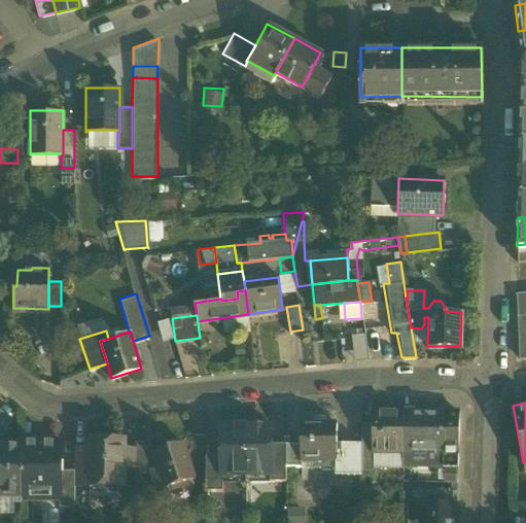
[(404,409),(374,409),(374,422),(374,450),(375,450),(404,451),(404,409)]
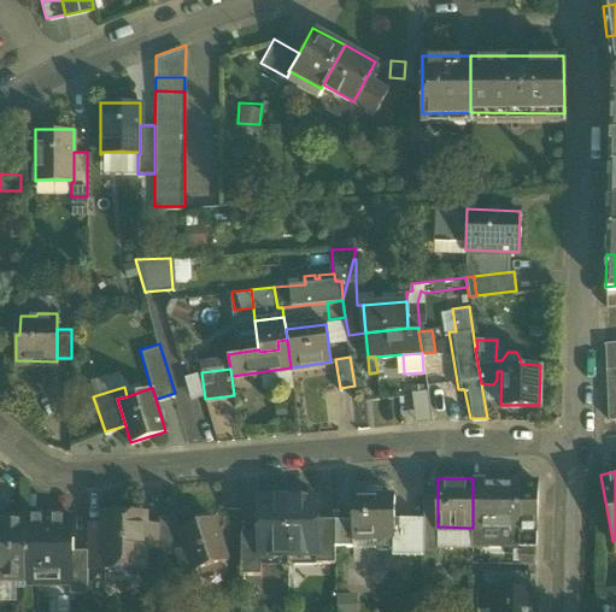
[(520,478),(473,478),(473,528),(473,542),(517,542),(517,528),(520,528),(520,504),(520,478)]
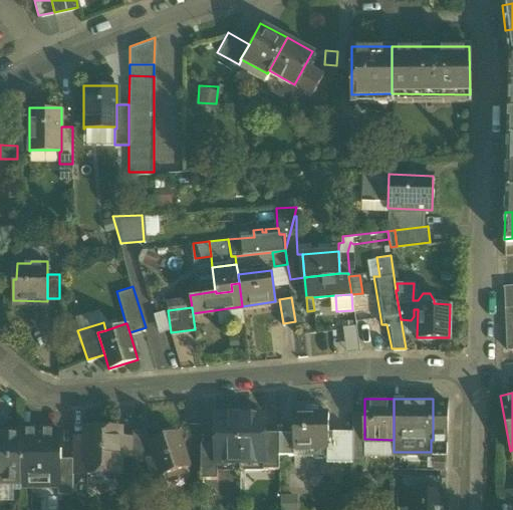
[(329,411),(293,411),(293,432),(293,445),(294,445),(328,445),(329,445),(329,431),(329,411)]
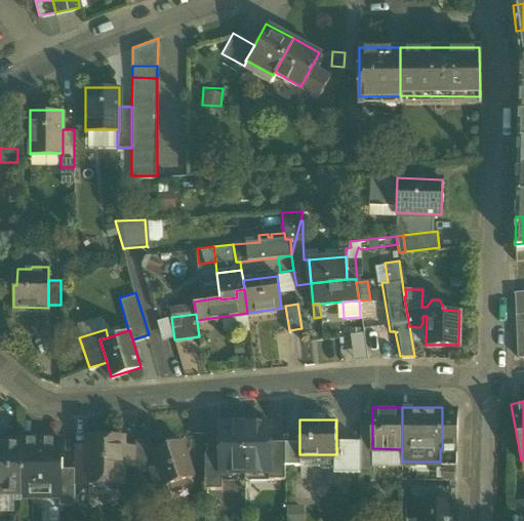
[(372,421),(360,421),(360,471),(373,471),(373,448),(372,448),(372,421)]
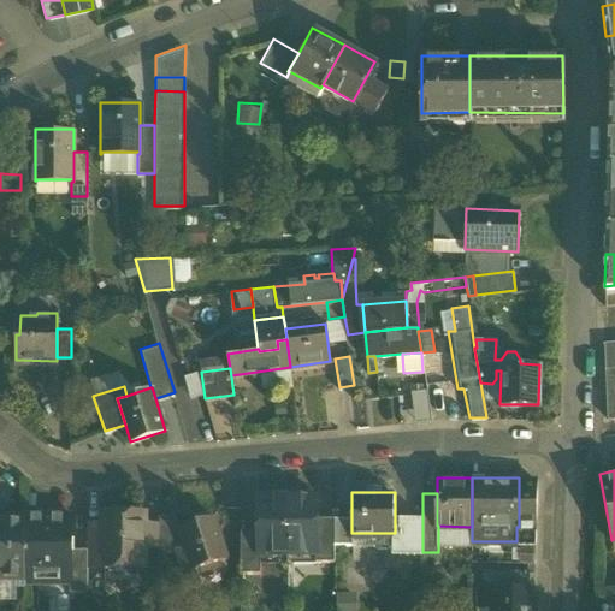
[(287,494),(258,494),(258,528),(258,552),(260,552),(287,552),(287,494)]
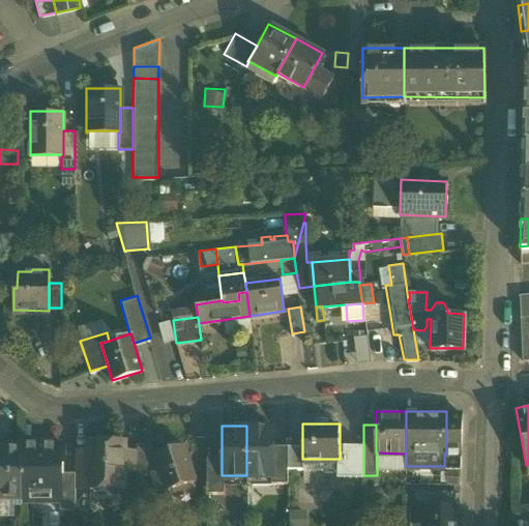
[(271,426),(246,426),(246,475),(270,475),(271,475),(271,445),(271,426)]
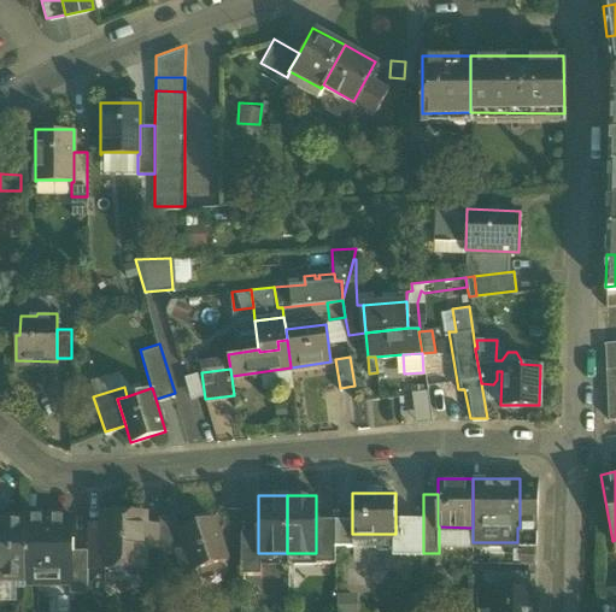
[(537,505),(520,504),(520,528),(517,528),(517,542),(535,542),(537,505)]
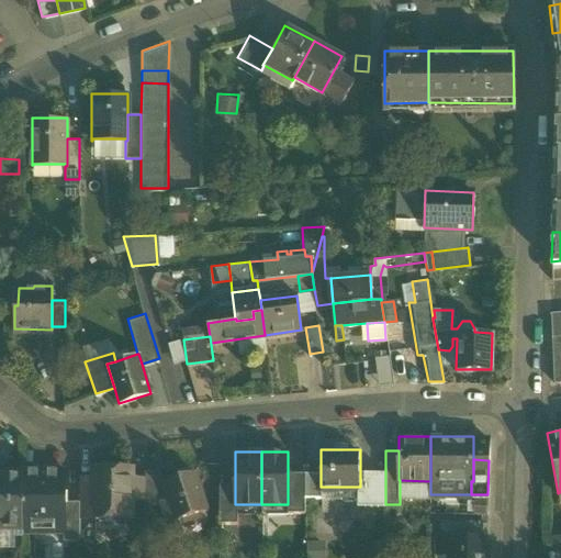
[(131,467),(92,467),(92,477),(92,515),(131,515),(131,467)]
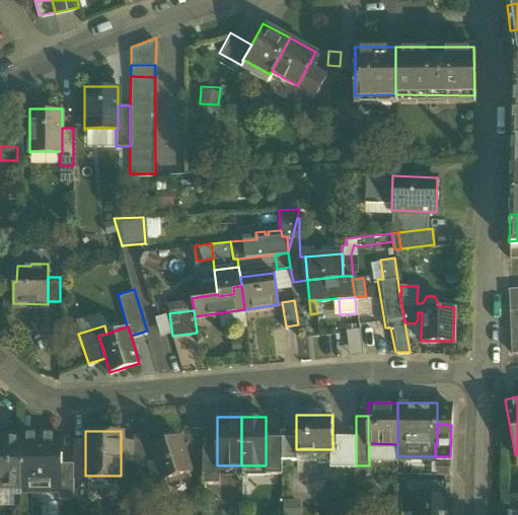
[(148,431),(133,435),(133,438),(133,461),(133,467),(149,462),(149,461),(156,458),(151,444),(153,444),(148,431)]
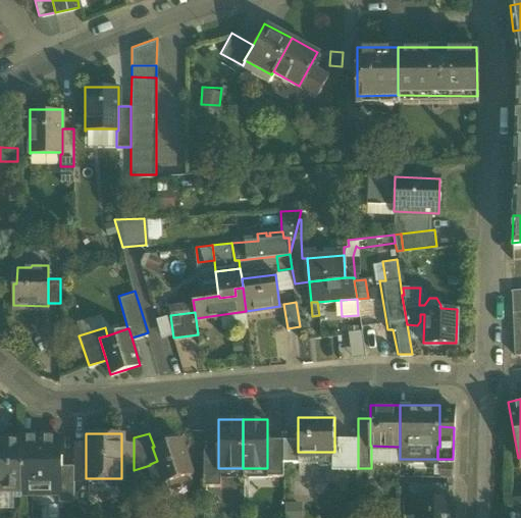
[(14,435),(9,438),(0,437),(0,488),(20,488),(20,434),(14,434),(14,435)]
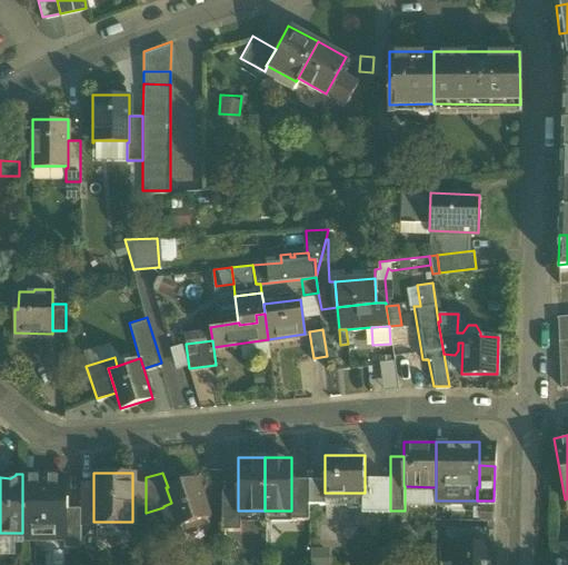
[(65,474),(22,474),(22,533),(63,533),(65,533),(65,507),(65,474)]
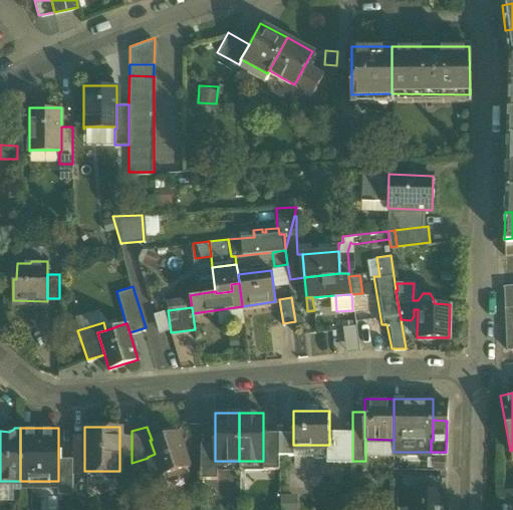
[(152,440),(150,440),(155,454),(148,457),(148,458),(155,477),(180,469),(190,466),(179,431),(152,440)]
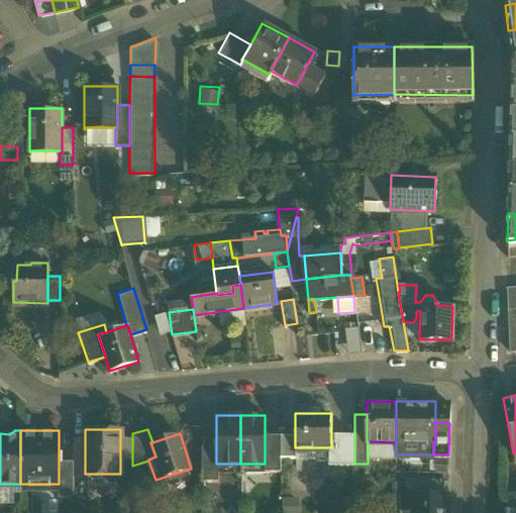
[(354,433),(331,433),(331,447),(330,447),(330,464),(353,464),(354,433)]
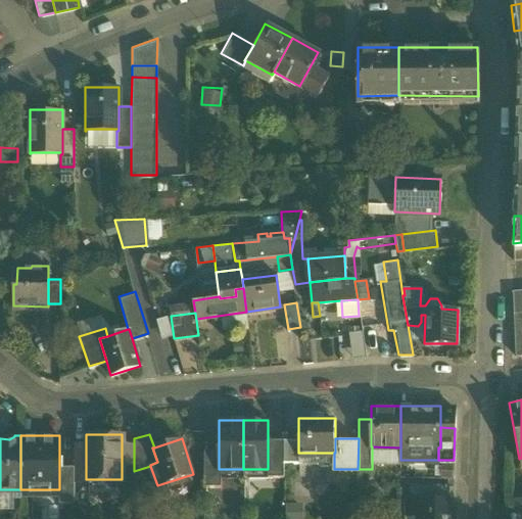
[(283,461),(283,439),(268,439),(268,469),(267,469),(267,476),(283,476),(283,461)]
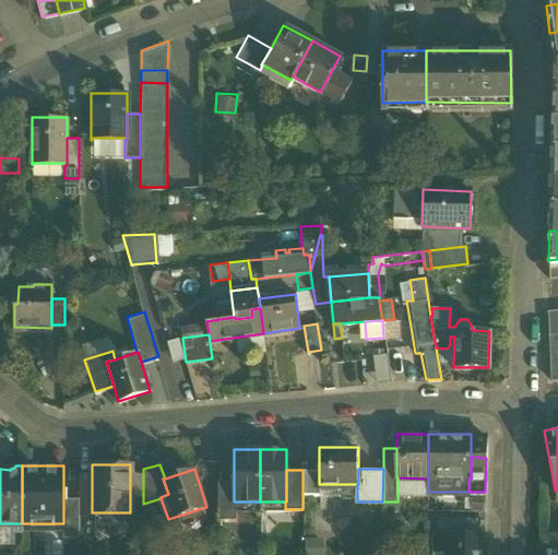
[(319,470),(303,470),(303,493),(320,493),(320,484),(319,484),(319,470)]
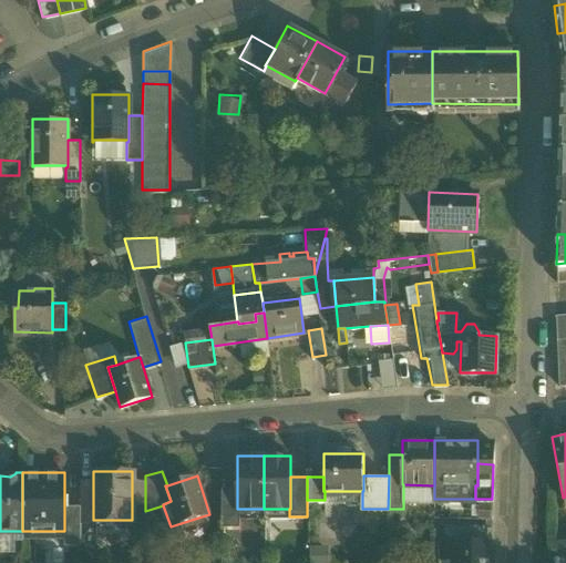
[(93,481),(80,481),(80,505),(80,520),(93,520),(93,481)]
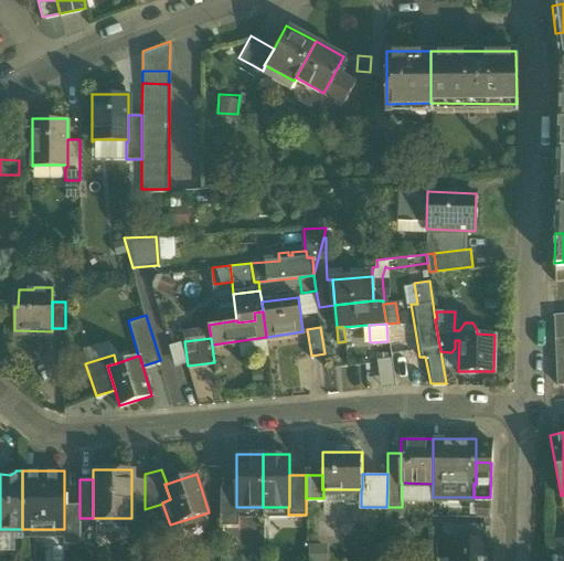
[(236,485),(220,485),(220,525),(238,525),(238,507),(236,507),(236,485)]
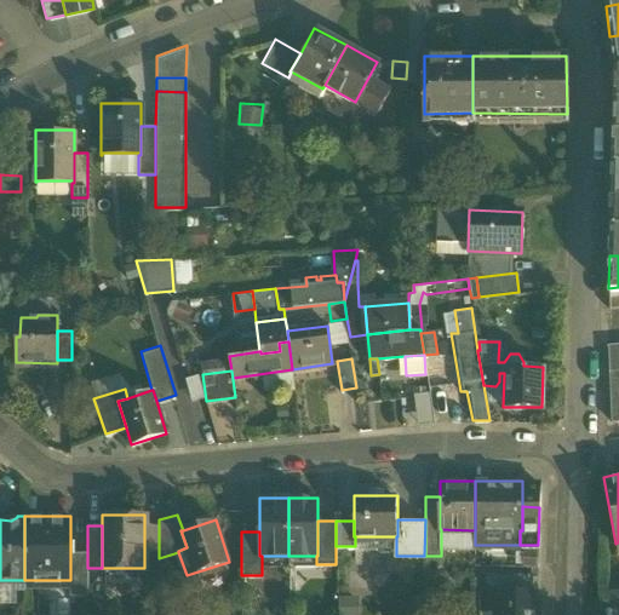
[(87,552),(70,552),(70,580),(69,580),(69,596),(87,596),(87,568),(87,552)]
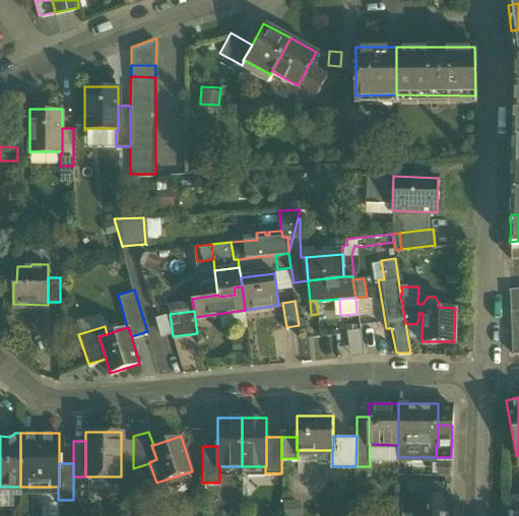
[(182,474),(156,482),(160,498),(187,490),(182,474)]
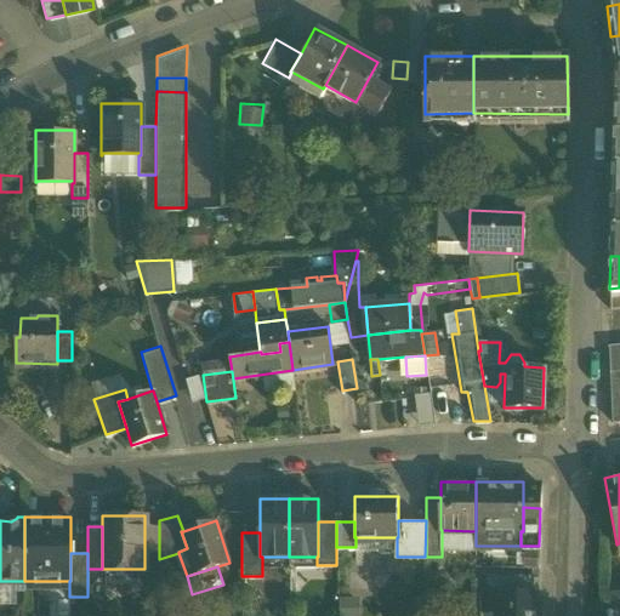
[(522,572),(485,571),(485,593),(496,593),(496,592),(522,592),(522,572)]
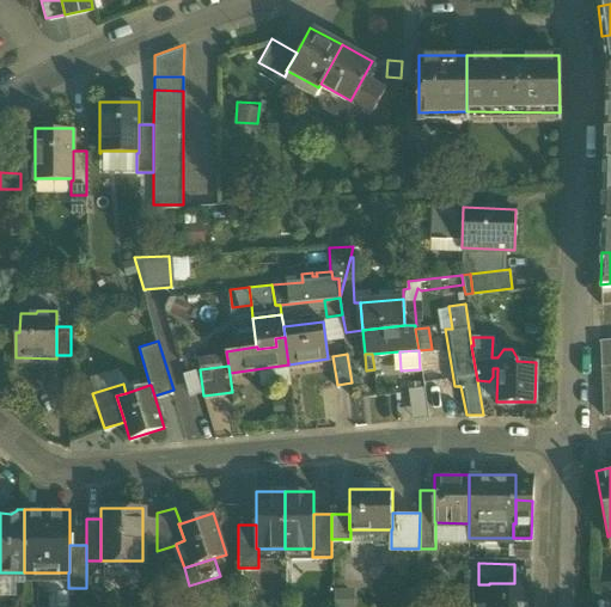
[(524,564),(514,564),(514,583),(524,584),(524,564)]
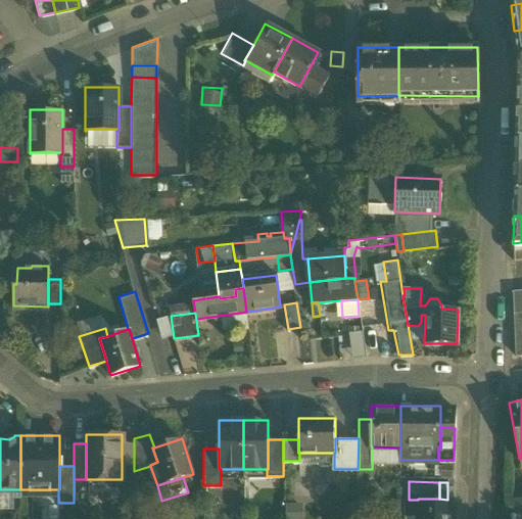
[(439,499),(418,499),(418,500),(418,513),(417,518),(452,518),(453,500),(447,500),(439,499)]
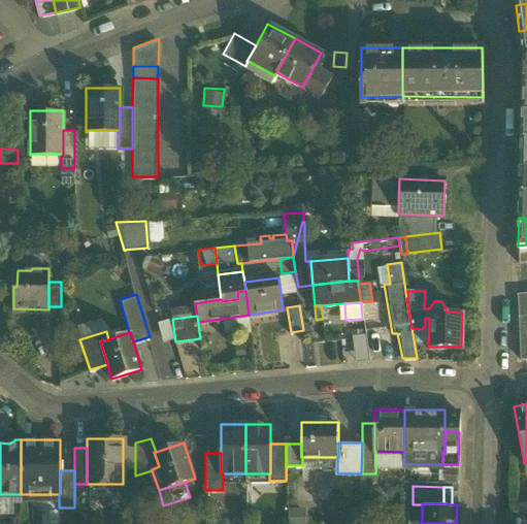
[(413,504),(409,504),(409,518),(422,518),(422,504),(413,504)]
